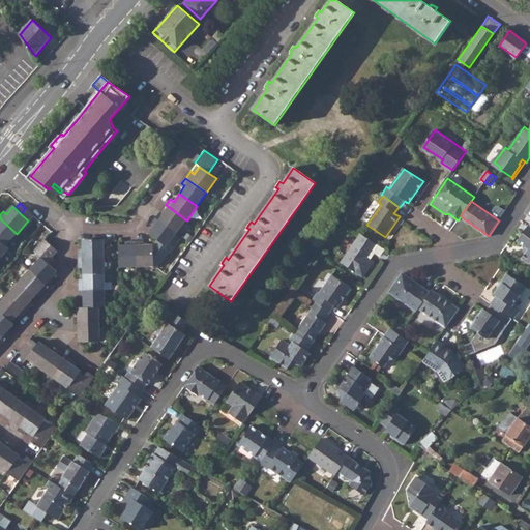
[(159,213),(155,218),(176,234),(185,219),(169,207),(163,215),(159,213)]
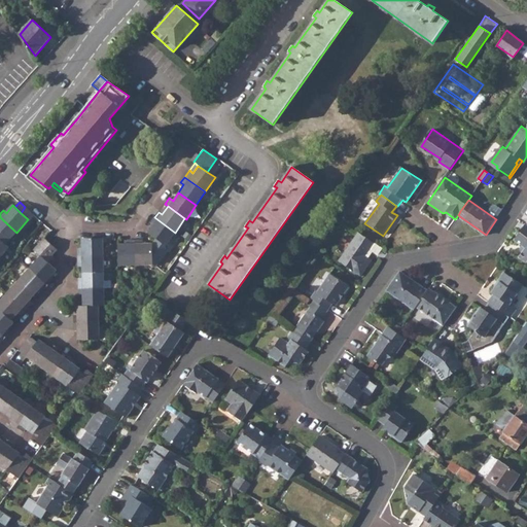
[(35,215),(25,207),(21,213),(28,219),(30,221),(35,215)]
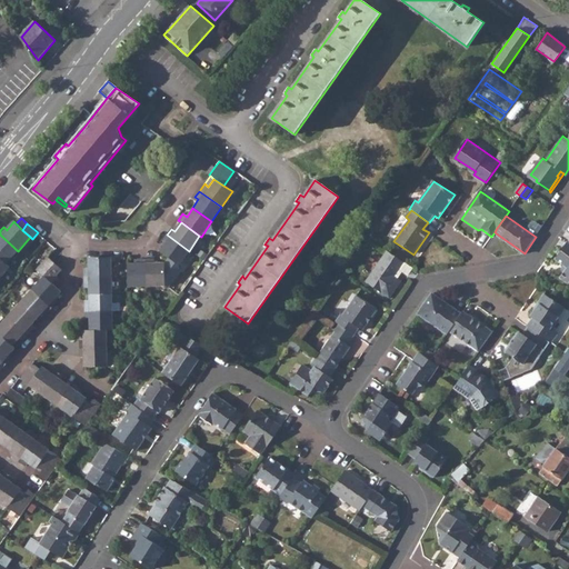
[(0,258),(7,265),(18,251),(0,235),(0,258)]
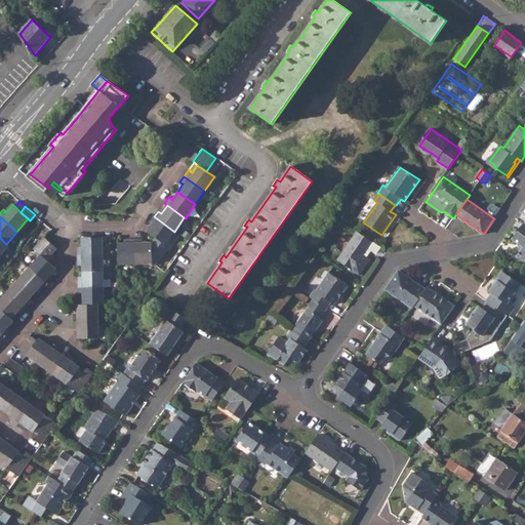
[(155,238),(152,244),(152,266),(154,267),(165,250),(164,245),(174,232),(154,216),(150,221),(153,225),(147,233),(155,238)]
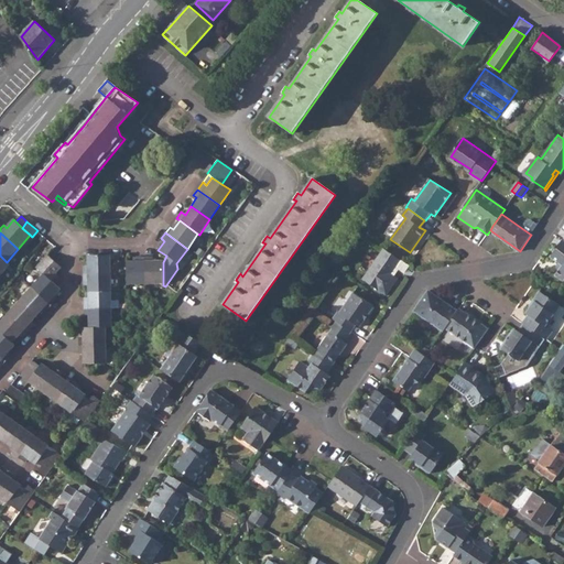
[(563,240),(552,257),(561,263),(562,268),(560,270),(555,275),(563,281),(563,240)]
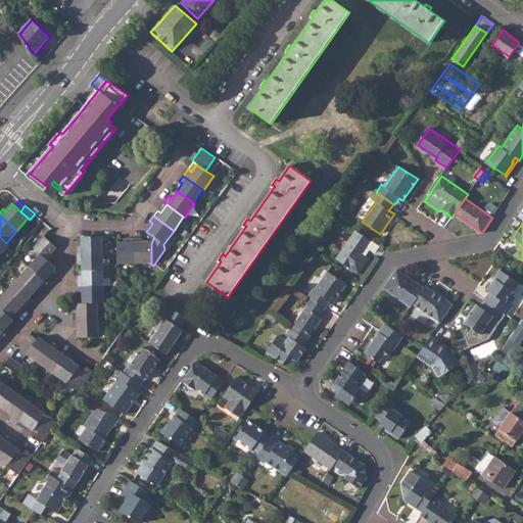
[(336,259),(358,274),(369,258),(363,254),(372,241),(357,231),(336,259)]
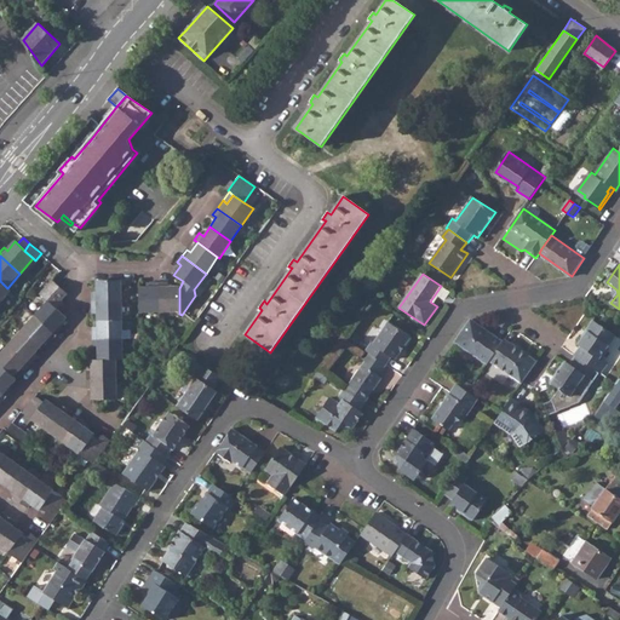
[(40,294),(47,302),(55,308),(61,299),(67,293),(52,280),(40,294)]
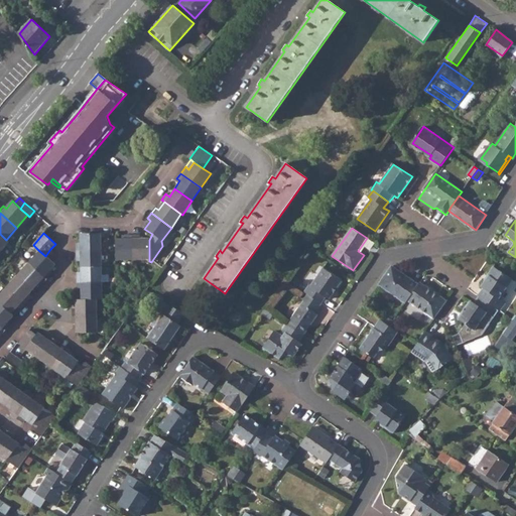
[(0,252),(9,243),(6,240),(0,234),(0,252)]
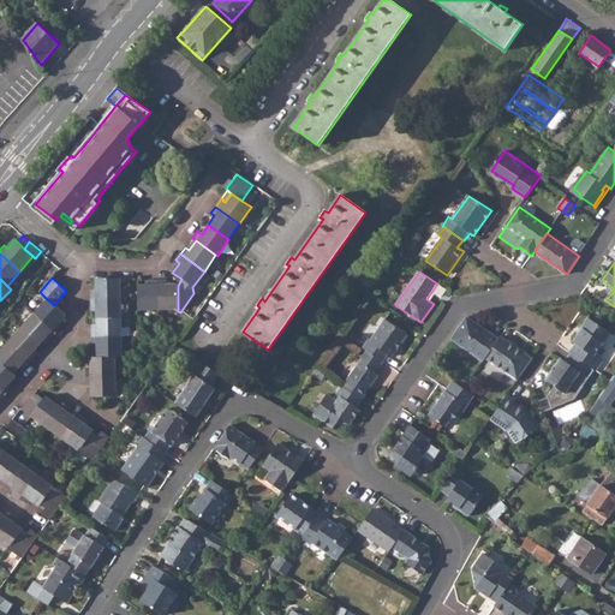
[(93,291),(93,299),(121,299),(121,280),(97,279),(96,291),(93,291)]
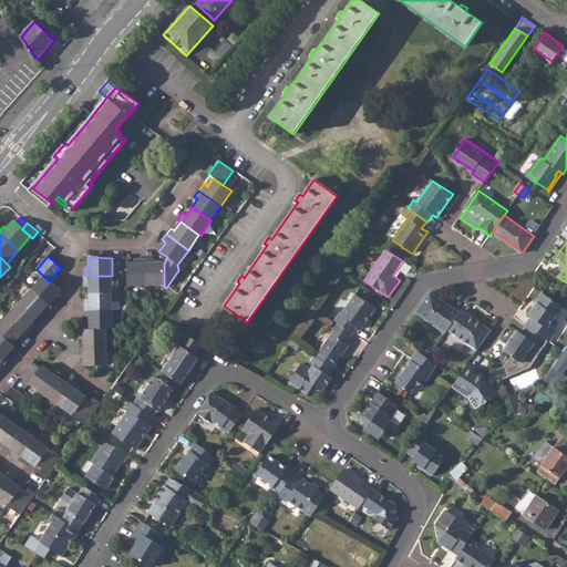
[(129,287),(145,287),(145,259),(137,259),(137,264),(133,264),(127,264),(129,287)]
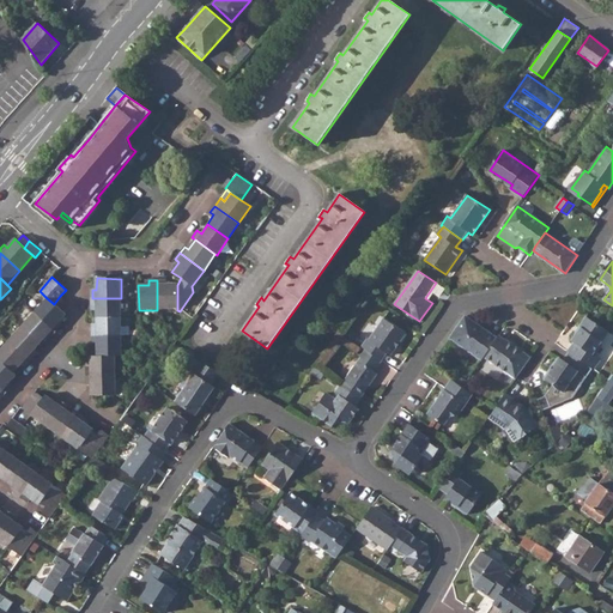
[(164,280),(157,280),(157,310),(177,310),(177,285),(165,285),(164,280)]
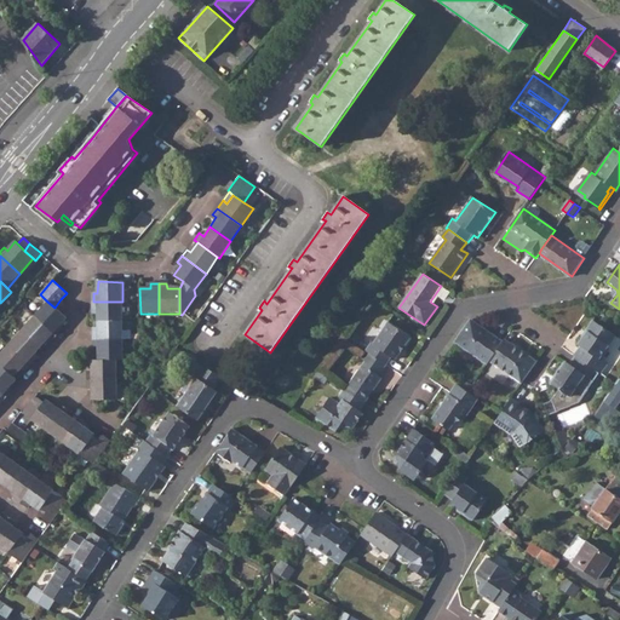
[(64,303),(61,299),(55,308),(58,310),(64,303)]
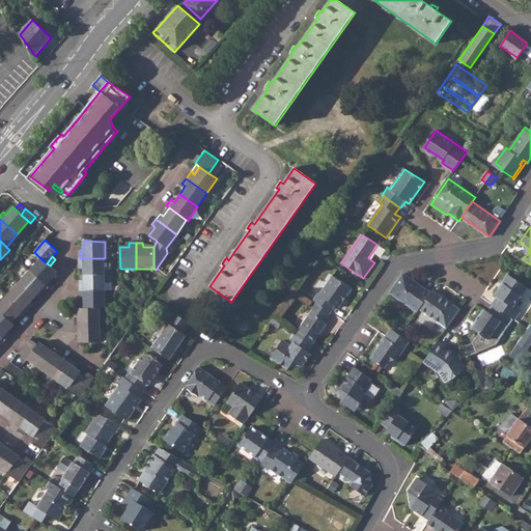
[(40,258),(30,271),(50,287),(54,282),(51,279),(57,272),(50,266),(47,263),(40,258)]
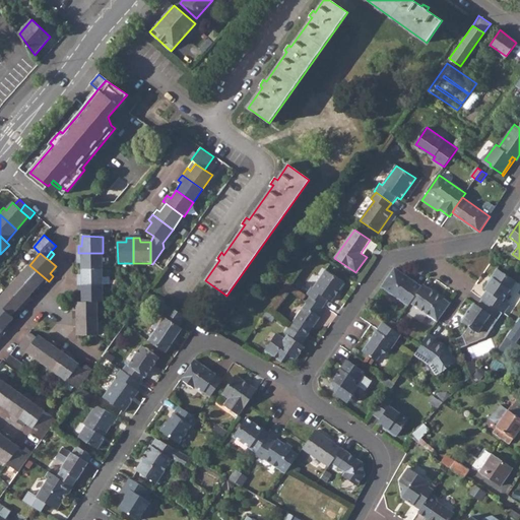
[(82,265),(82,268),(103,268),(103,253),(78,253),(78,260),(82,260),(82,265)]
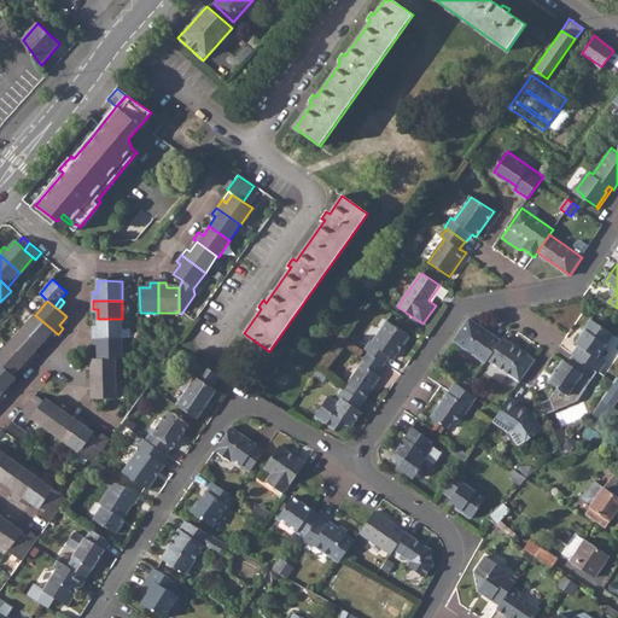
[(35,315),(22,330),(41,345),(48,338),(52,340),(58,334),(35,315)]
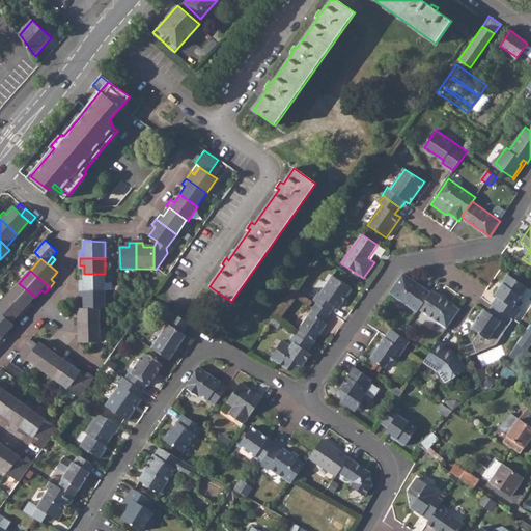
[(80,284),(80,291),(105,291),(105,274),(84,274),(84,280),(84,284),(80,284)]
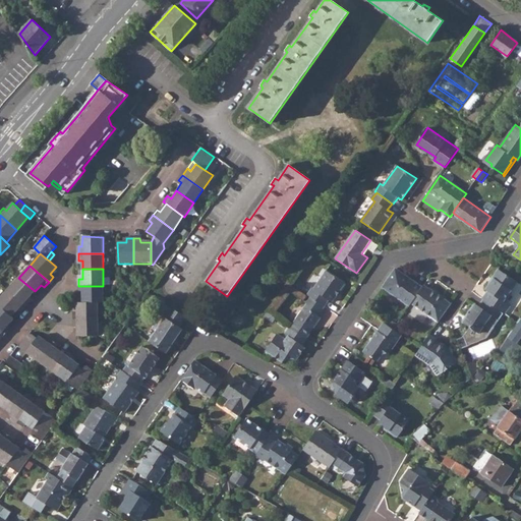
[(423,288),(398,270),(397,270),(384,288),(410,306),(412,303),(423,288)]
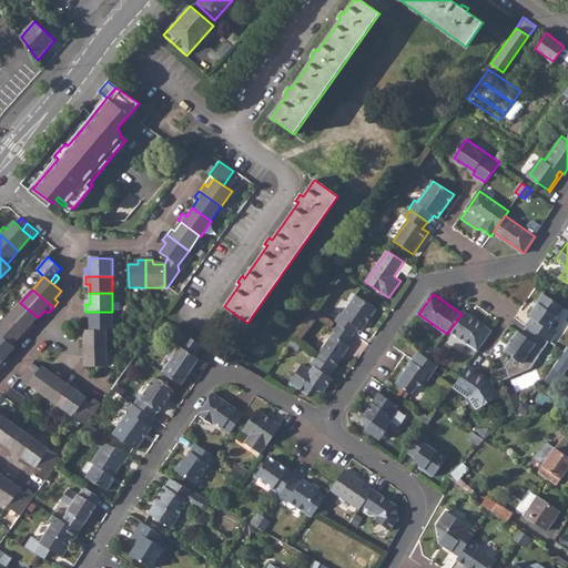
[(545,294),(538,303),(540,304),(536,308),(531,316),(534,318),(527,326),(529,327),(547,340),(550,342),(551,343),(557,334),(553,330),(559,321),(557,318),(565,308),(545,294)]
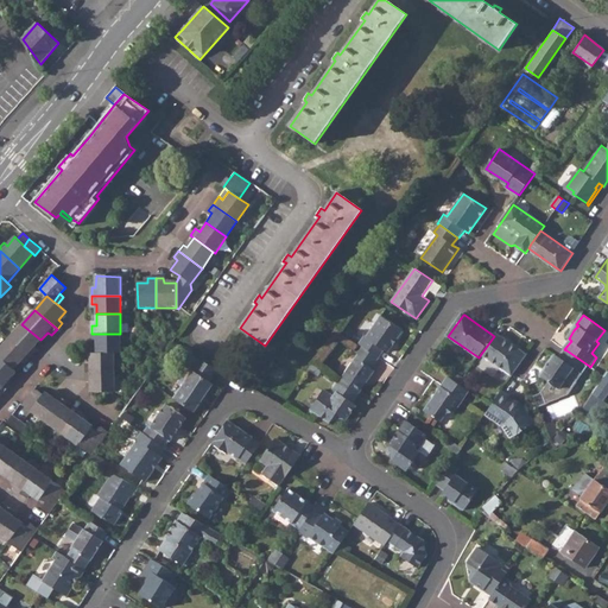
[(360,344),(379,358),(385,350),(388,353),(393,346),(393,344),(397,339),(398,339),(403,331),(381,316),(367,337),(366,337),(360,344)]
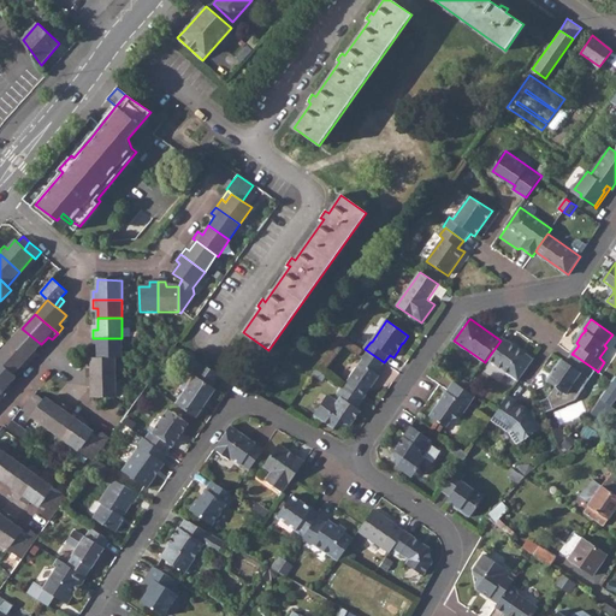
[(22,329),(9,343),(31,362),(36,356),(33,354),(36,350),(41,344),(22,329)]
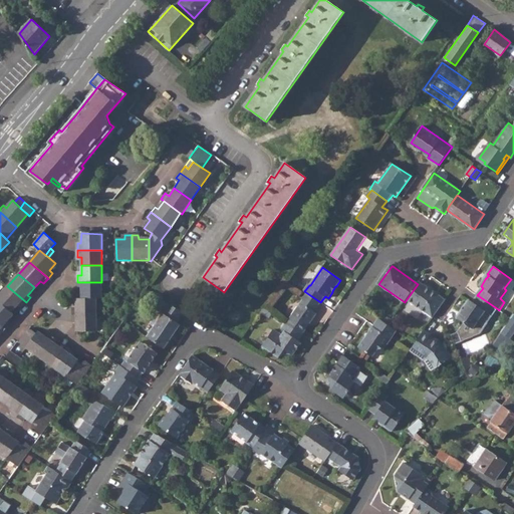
[(447,299),(420,281),(418,284),(407,299),(434,318),(447,299)]
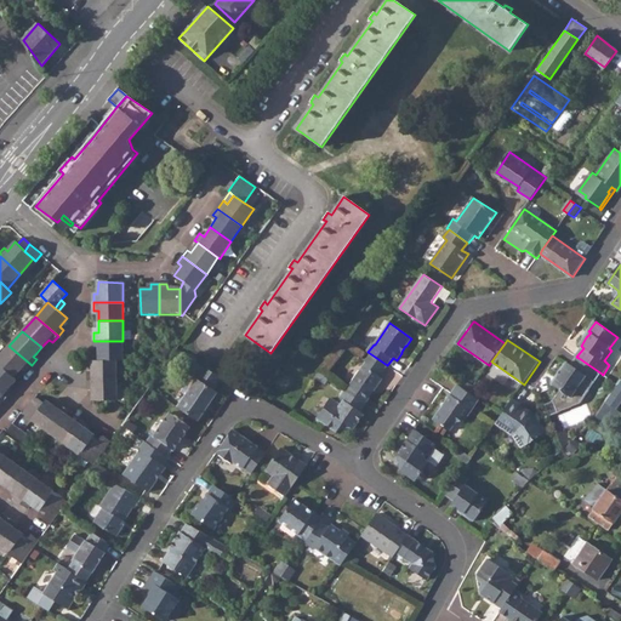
[(98,349),(98,360),(118,362),(121,362),(123,341),(93,341),(93,349),(98,349)]
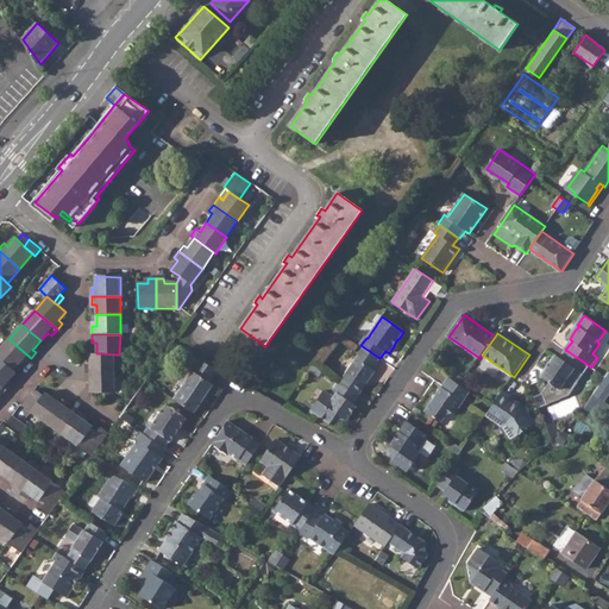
[(31,358),(8,339),(5,344),(0,349),(0,357),(13,369),(22,360),(25,365),(31,358)]
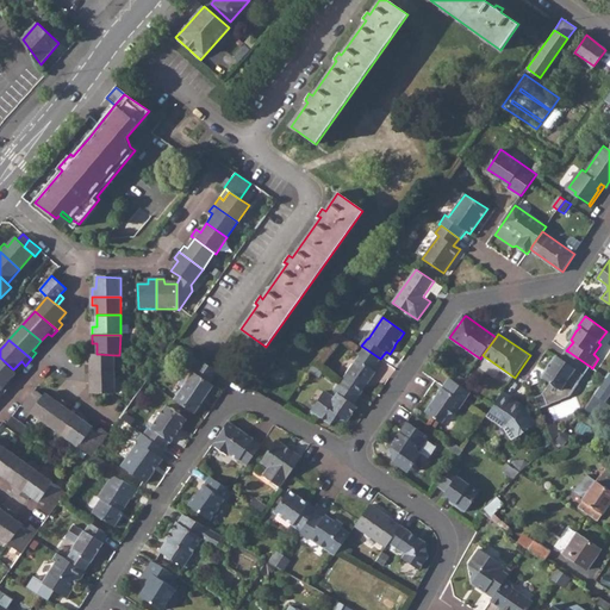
[(361,397),(378,372),(374,369),(380,359),(361,346),(356,353),(361,355),(341,384),(361,397)]
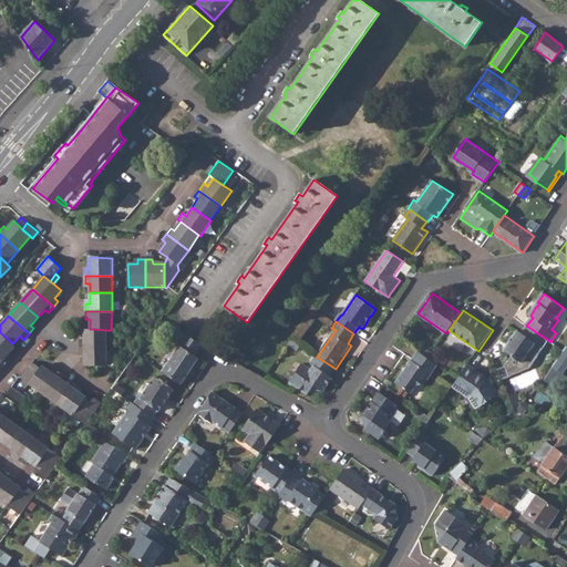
[(518,331),(505,351),(513,357),(506,367),(511,378),(531,369),(544,349),(540,347),(546,339),(528,327),(523,334),(518,331)]
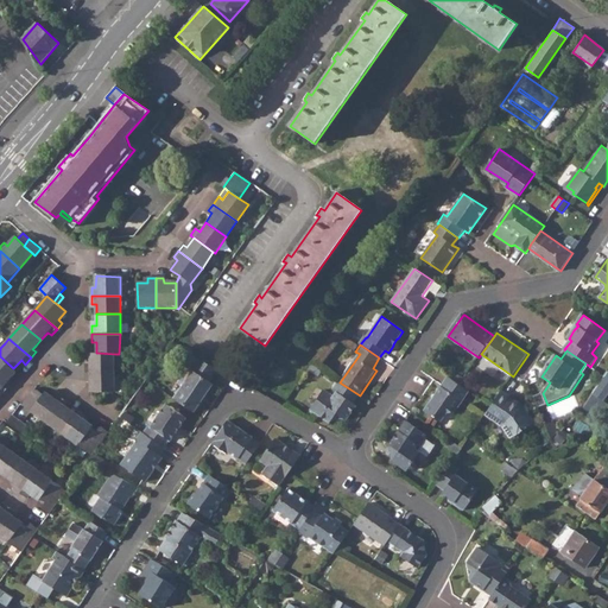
[(86,365),(86,373),(115,373),(115,354),(96,353),(90,354),(90,365),(86,365)]
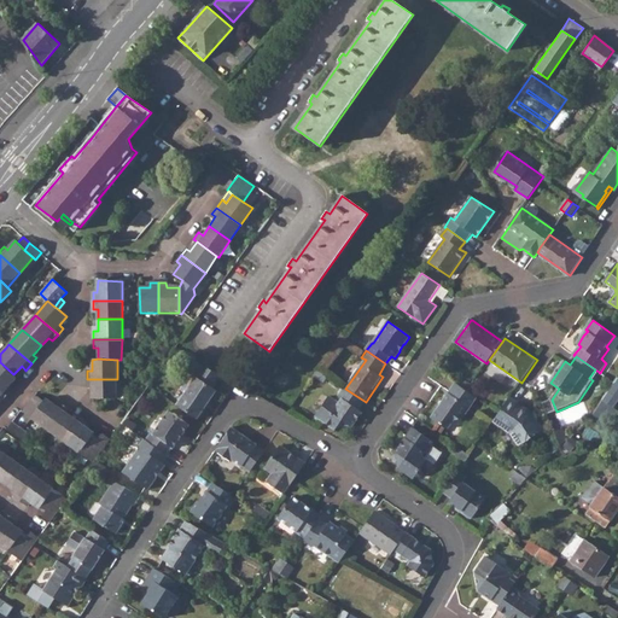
[(0,362),(0,389),(7,396),(16,386),(12,384),(17,378),(13,374),(0,362)]
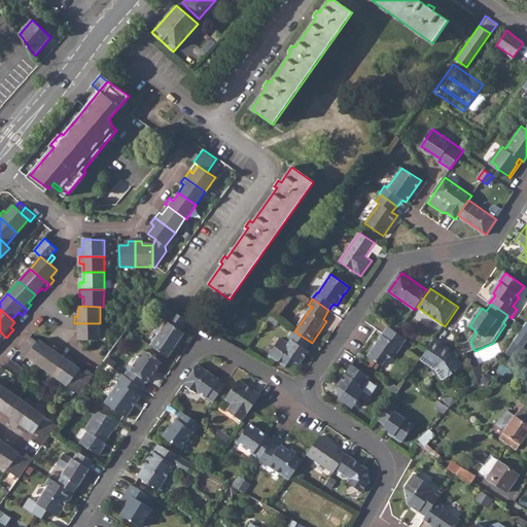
[(174,348),(177,343),(180,342),(185,335),(181,331),(188,320),(173,313),(167,321),(170,323),(163,335),(160,335),(152,346),(169,358),(174,350),(174,348)]
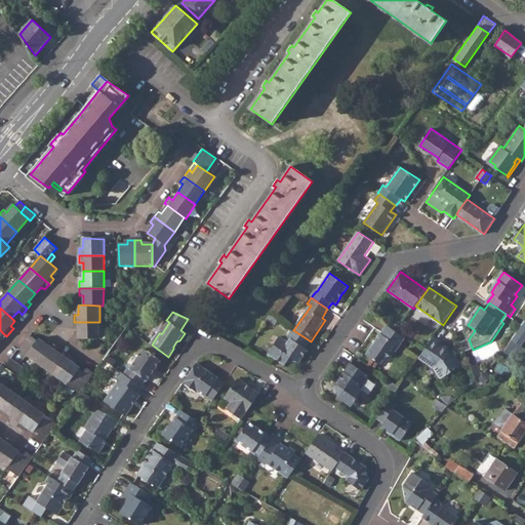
[(267,319),(276,325),(279,320),(270,314),(267,319)]
